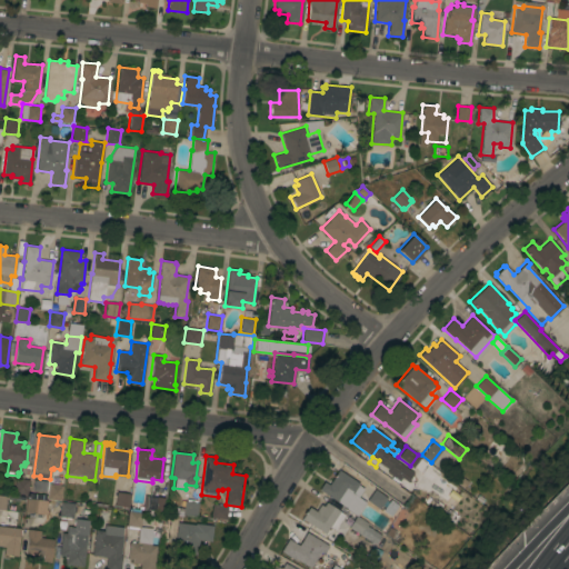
[(359,482),(358,485),(363,488),(358,497),(366,501),(357,516),(346,508),(347,507),(318,489),(323,481),(329,483),(338,469),(359,482)]
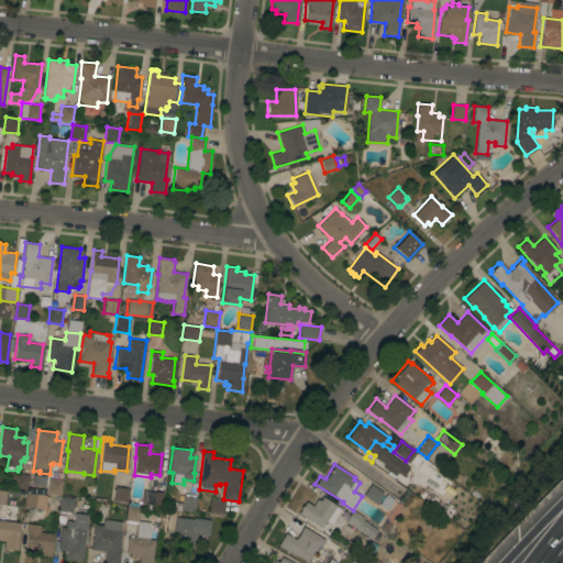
[(452,477),(456,472),(464,477),(460,483),(452,477)]
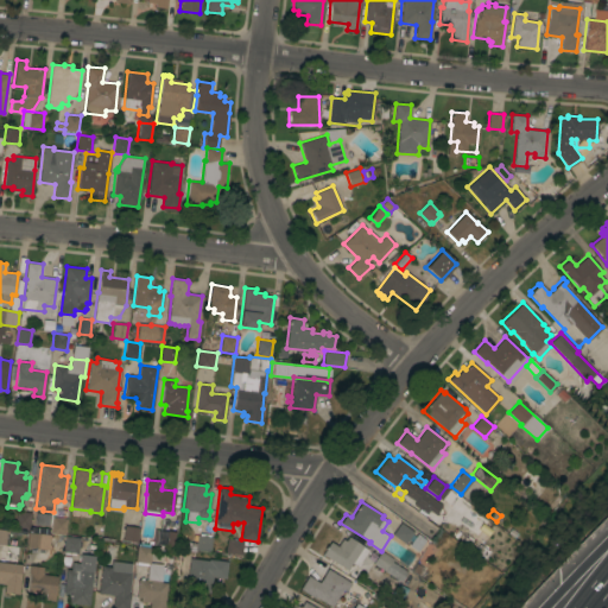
[(29,527),(14,526),(17,511),(31,512),(29,527)]
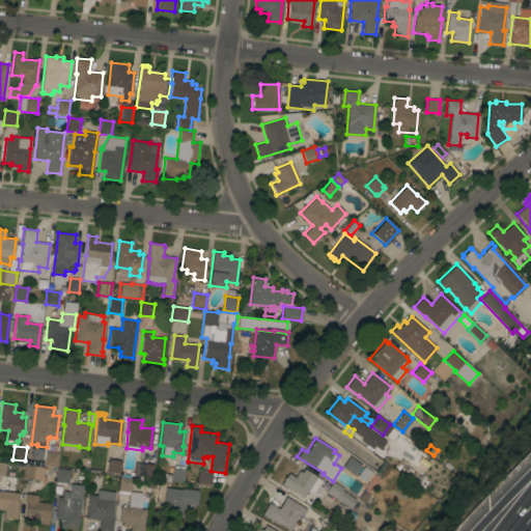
[(58,452),(57,467),(44,465),(46,451),(58,452)]
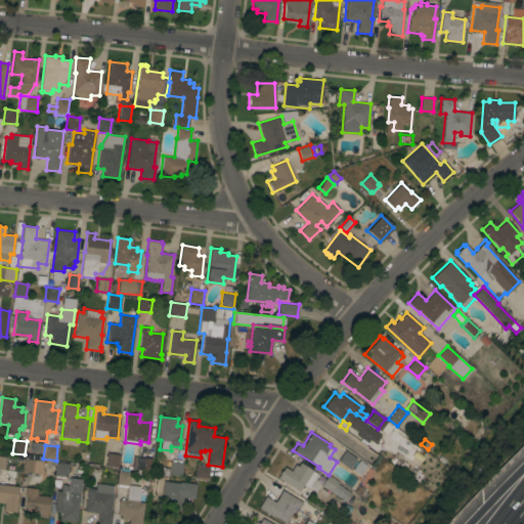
[(356,457),(349,468),(338,461),(345,450),(356,457)]
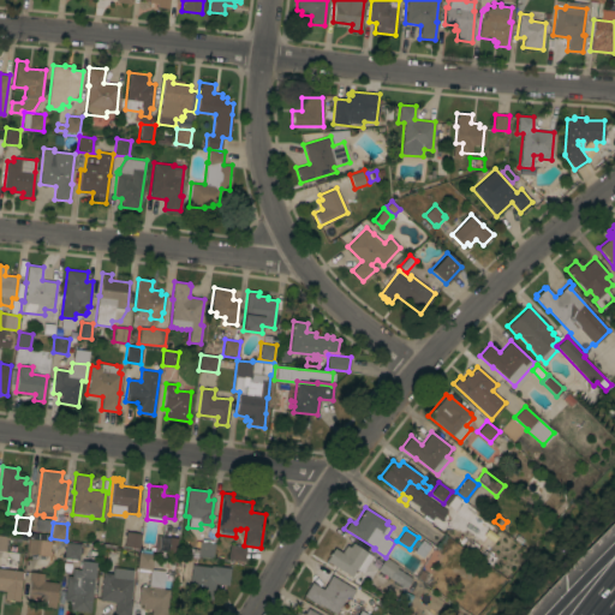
[(142,533),(139,548),(124,545),(126,531),(142,533)]
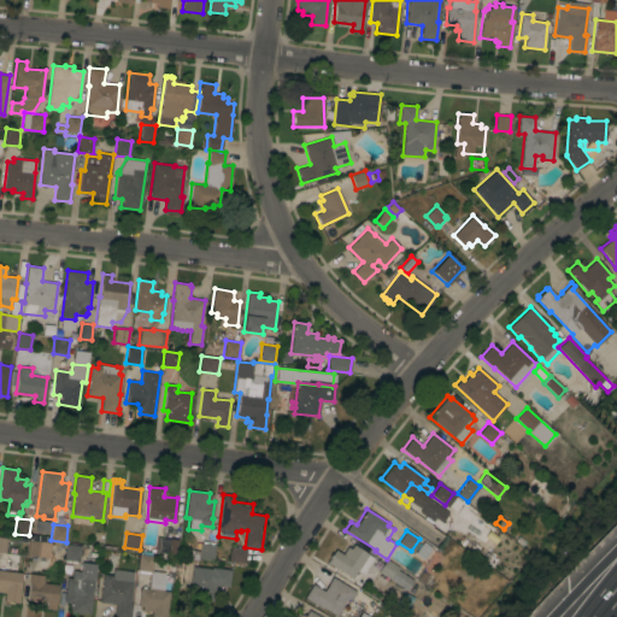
[(177,554),(150,551),(150,548),(156,548),(157,536),(178,539),(177,554)]
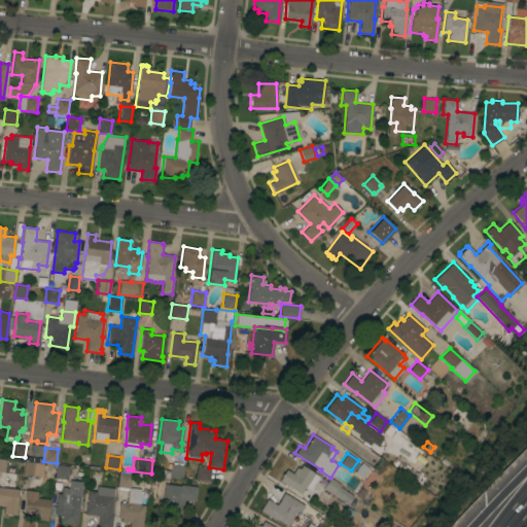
[(441,462),(444,458),(451,463),(448,467),(441,462)]
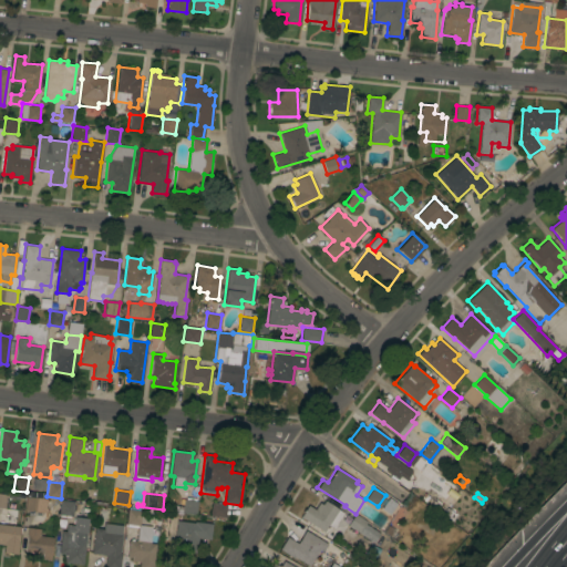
[(47,498),(45,507),(47,507),(47,513),(24,509),(27,496),(47,498)]
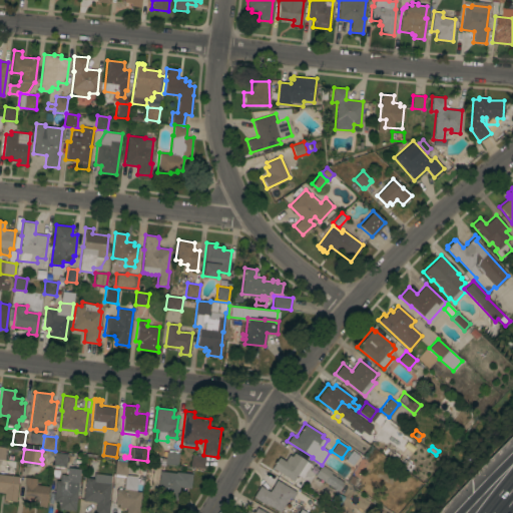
[(168,451),(168,450),(177,451),(177,453),(179,453),(177,465),(165,464),(165,465),(158,464),(159,459),(165,460),(166,451),(168,451)]
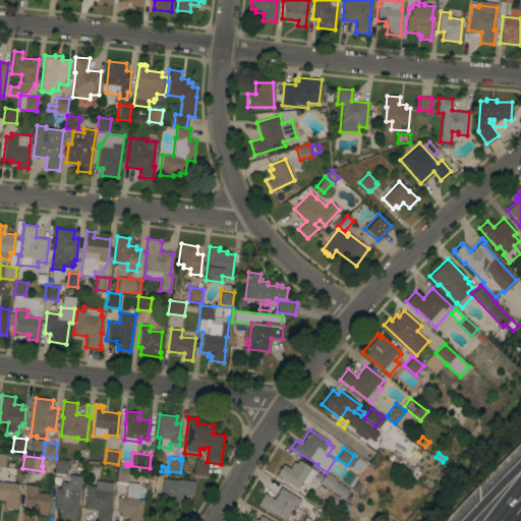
[(351,467),(357,457),(365,462),(358,472),(351,467)]
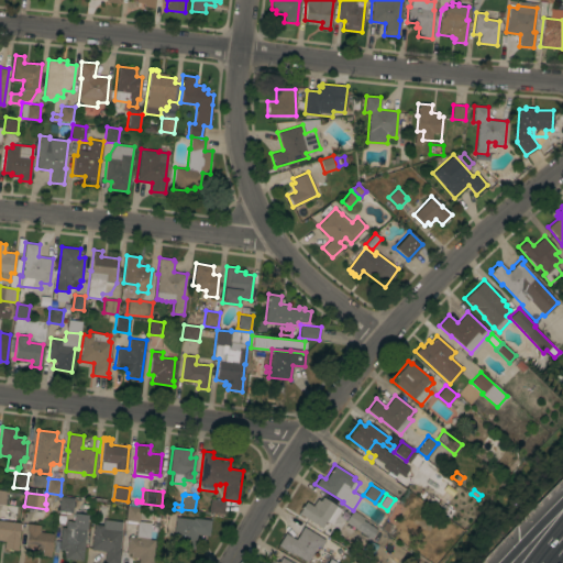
[(61,496),(74,497),(72,512),(58,510),(61,496)]
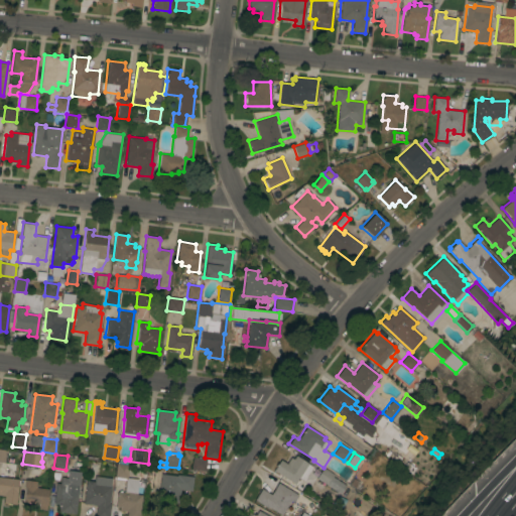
[(312,467),(304,481),(298,478),(294,484),(275,472),(272,470),(274,467),(275,468),(279,463),(277,462),(279,458),(283,460),(282,461),(286,464),(290,457),(293,459),(295,456),(312,467)]
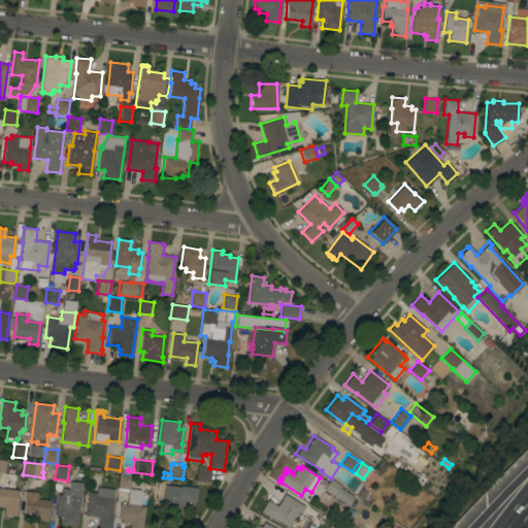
[(211,469),(209,482),(196,480),(197,467),(211,469)]
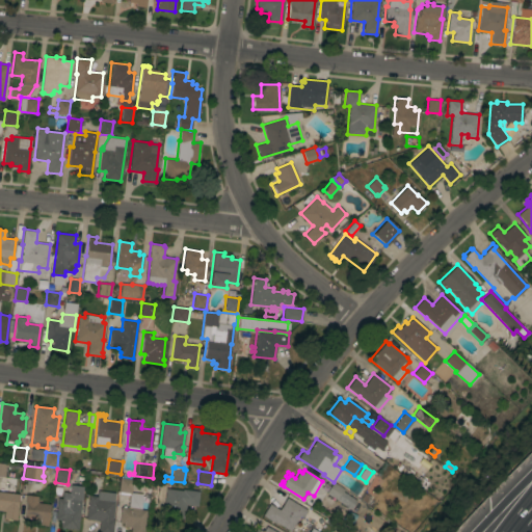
[(0,476),(11,478),(10,489),(0,487),(0,476)]
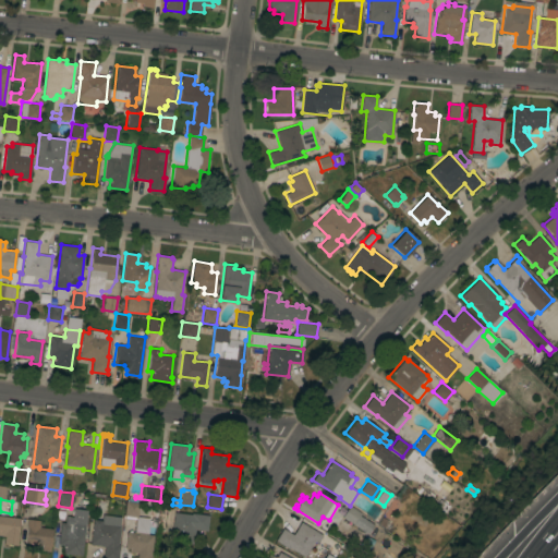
[(435,506),(440,499),(450,507),(445,514),(435,506)]
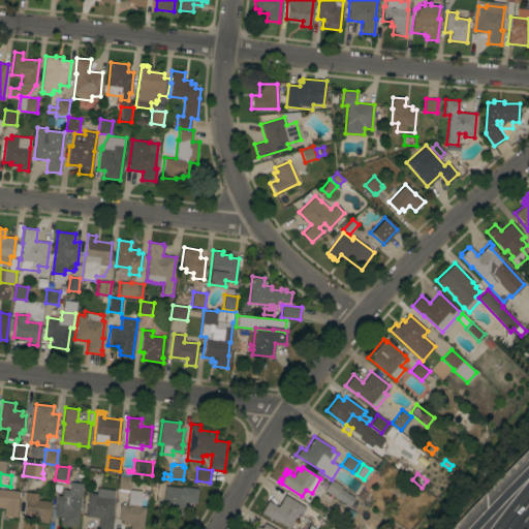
[(129,528),(130,524),(122,523),(123,520),(118,519),(120,504),(127,504),(129,491),(119,490),(119,489),(118,489),(119,474),(132,476),(130,489),(142,491),(142,494),(147,495),(147,499),(146,499),(145,505),(141,504),(139,506),(145,507),(142,528),(129,528)]
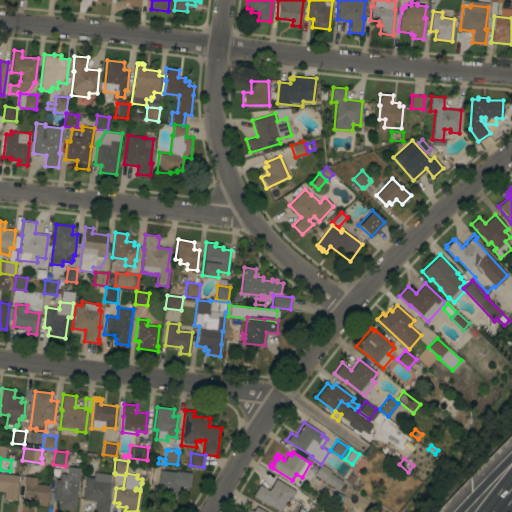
[(314,474),(320,464),(331,470),(329,473),(342,480),(337,489),(314,474)]
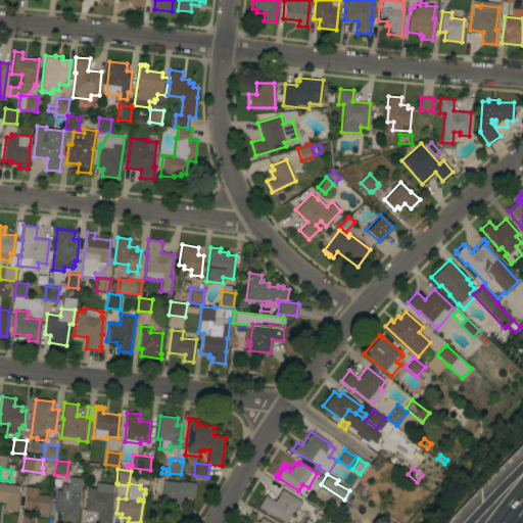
[(59,518),(60,511),(54,510),(57,489),(62,490),(63,483),(68,484),(69,476),(82,478),(77,520),(59,518)]
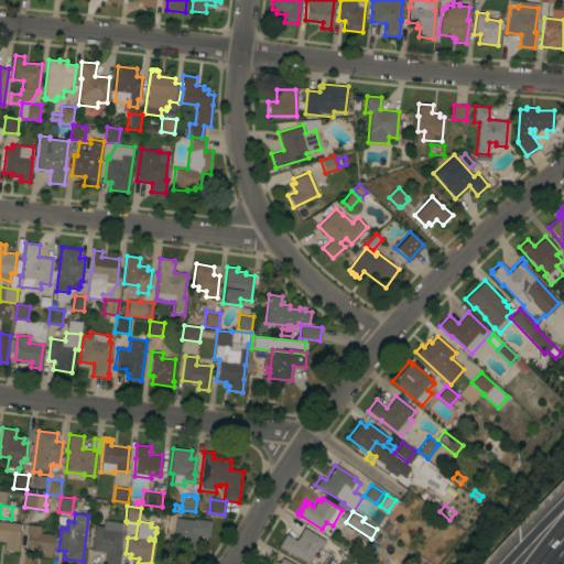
[(159,531),(161,516),(172,517),(170,533),(159,531)]
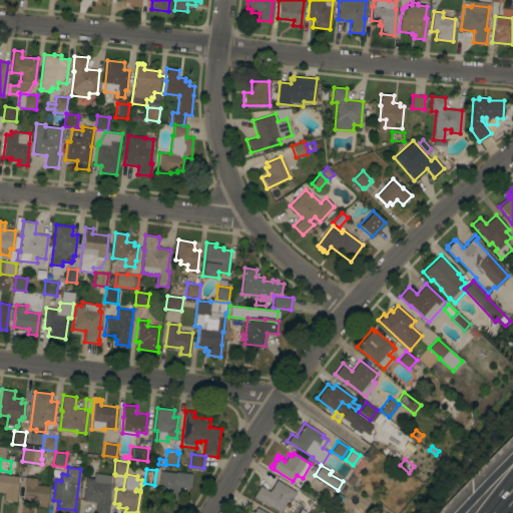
[(179,486),(177,500),(166,499),(166,497),(153,495),(154,487),(158,488),(160,471),(176,473),(176,471),(192,473),(190,488),(179,486)]
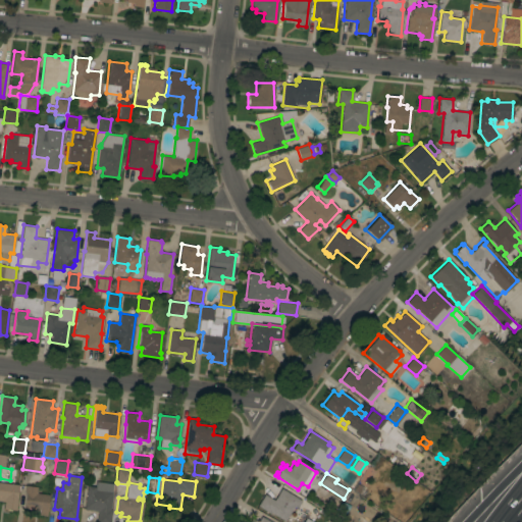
[(0,481),(18,484),(15,510),(3,509),(4,502),(0,501),(0,481)]
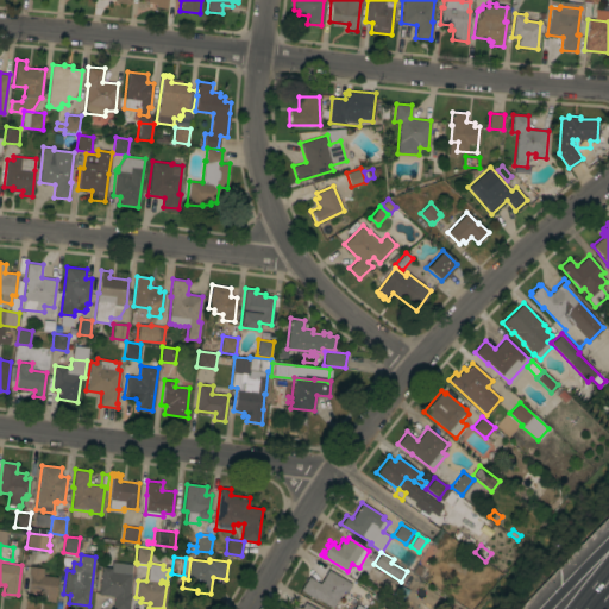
[(101,566),(111,567),(112,562),(131,564),(130,573),(131,573),(129,594),(130,594),(129,608),(112,608),(114,596),(98,594),(101,566)]
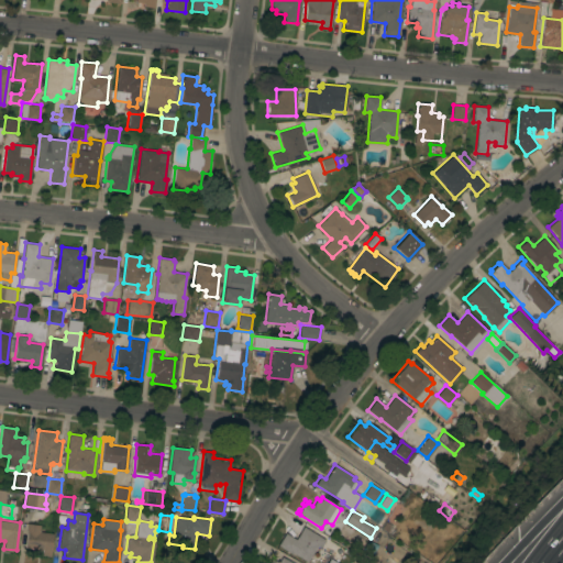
[(382,528),(386,521),(393,526),(388,533),(382,528)]
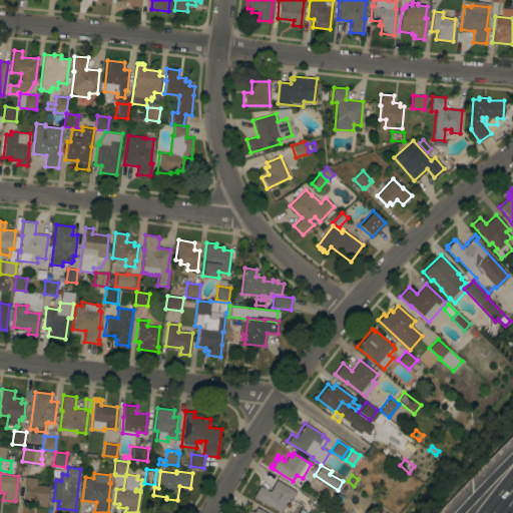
[(25,477),(36,478),(35,484),(48,486),(46,506),(38,506),(39,501),(23,499),(25,477)]
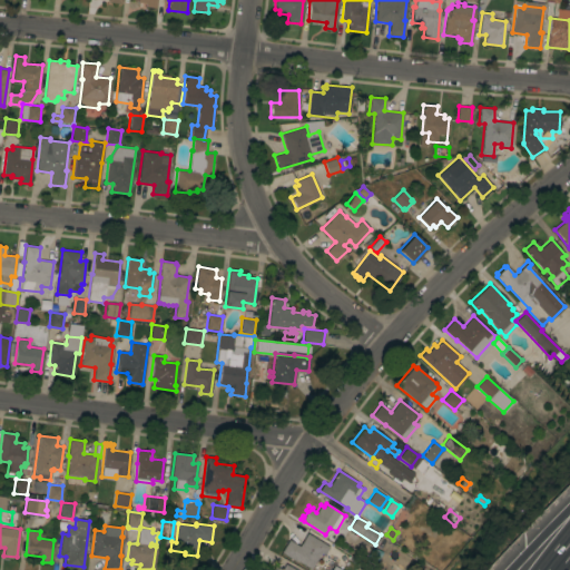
[(300,546),(307,533),(330,547),(324,554),(337,561),(334,566),(341,569),(326,569),(320,566),(317,569),(313,569),(296,559),(295,561),(281,552),(288,539),(300,546)]
